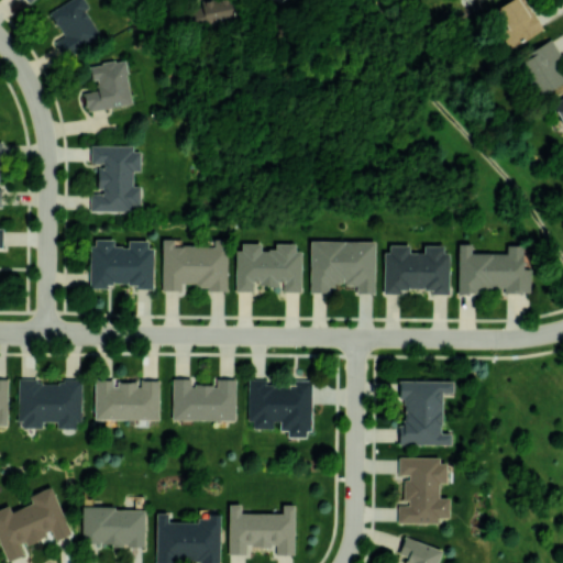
[(68,0),(48,10),(62,36),(54,41),(63,57),(100,39),(85,9),(88,8),(84,0),(68,0)]
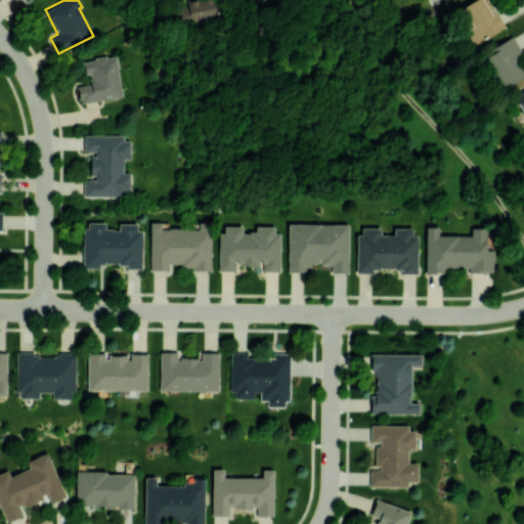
[(185,0),(187,5),(174,7),(177,28),(218,22),(215,0),(185,0)]
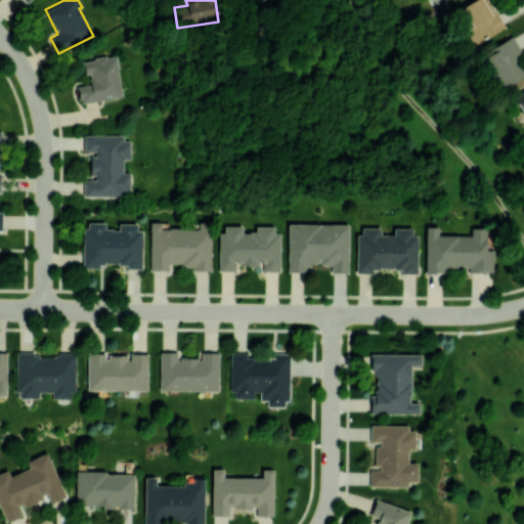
[(474,45),(505,27),(489,0),(472,0),(459,8),(469,26),(464,29),(474,45)]
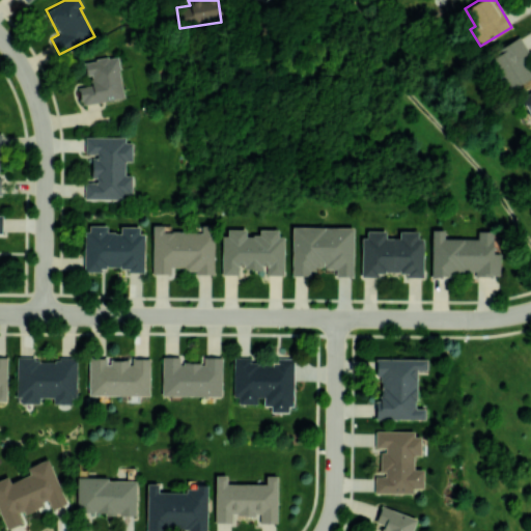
[(486,56),(507,90),(530,76),(530,70),(523,56),(528,53),(520,37),(486,56)]
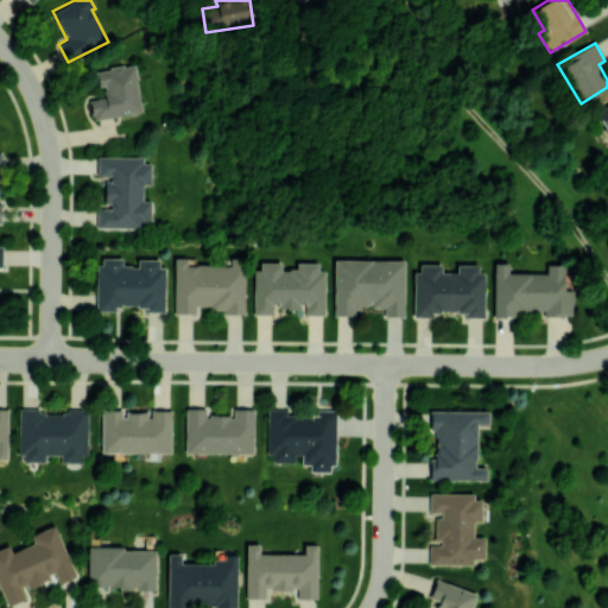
[(93,120),(141,112),(134,64),(95,70),(99,86),(102,86),(105,96),(89,99),(93,120)]
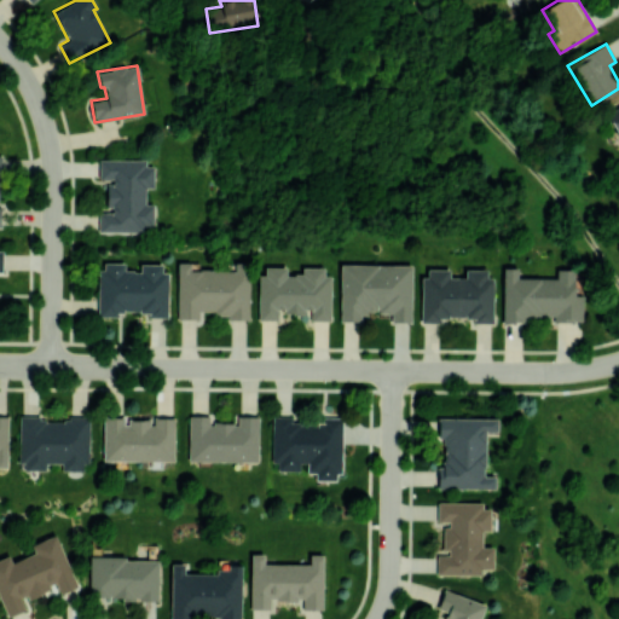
[(618,105),(606,114),(618,134),(618,105)]
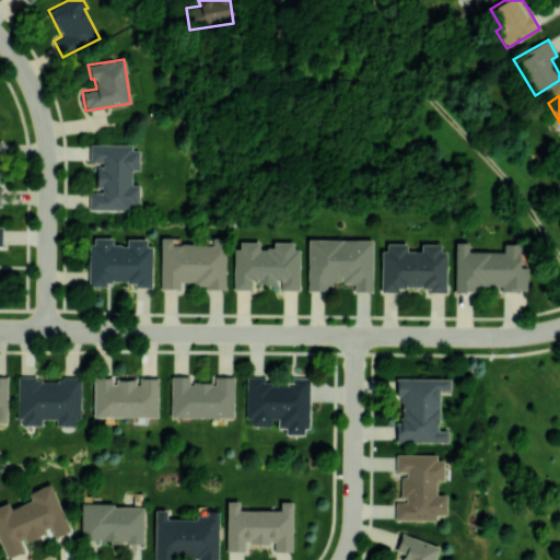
[(89,209),(138,209),(139,184),(131,184),(131,170),(139,170),(139,146),(89,146),(89,163),(96,163),(96,188),(89,188),(89,209)]
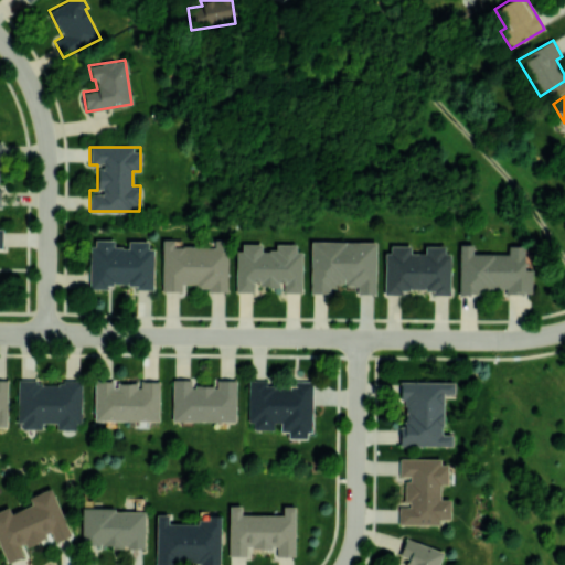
[(151,287),(151,241),(127,241),(127,246),(113,246),(113,240),(89,240),(89,287),(151,287)]
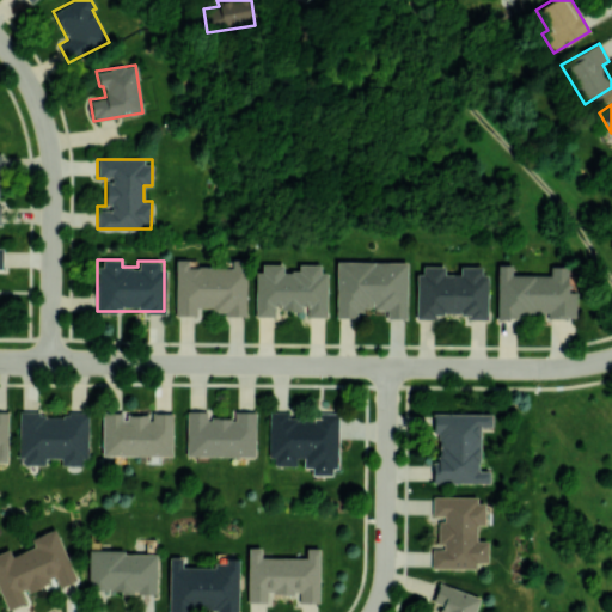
[(246,316),(245,259),(231,259),(231,267),(188,267),(188,259),(175,259),(176,316),(196,316),(196,308),(224,308),(224,316),(246,316)]
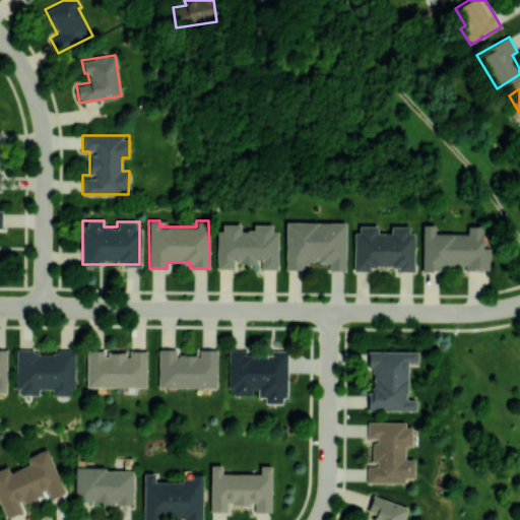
[(327,270),(345,271),(345,222),(285,221),(285,269),(303,270),(303,263),(327,263),(327,270)]
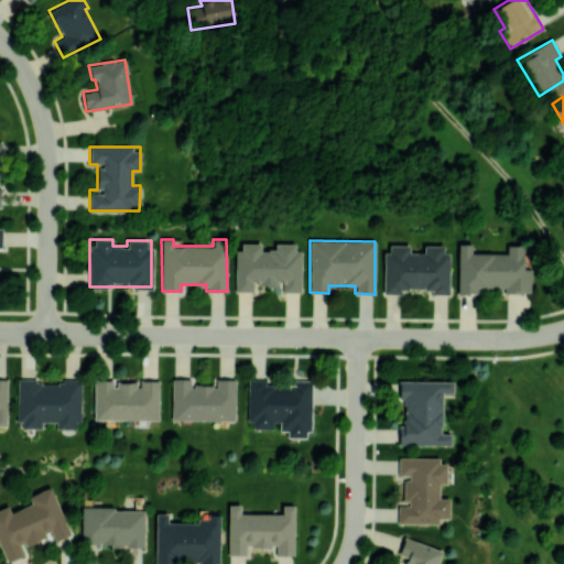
[(236,292),(255,291),(255,285),(281,284),(282,292),(302,292),(301,250),(295,250),(295,243),(274,243),(274,249),(261,250),(261,242),(235,243),(236,292)]
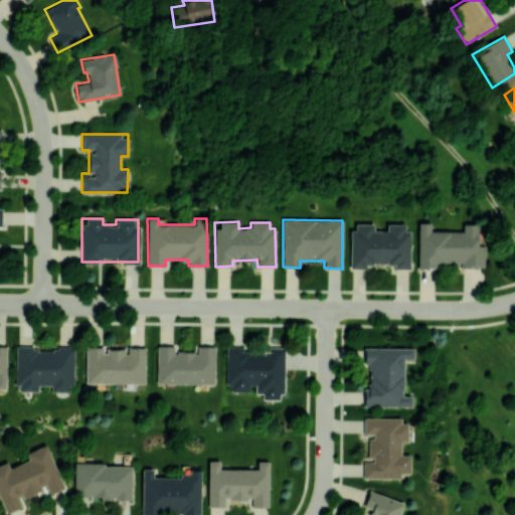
[(417,266),(485,267),(485,245),(478,244),(478,223),(462,223),(462,230),(431,230),(431,222),(417,222),(417,266)]
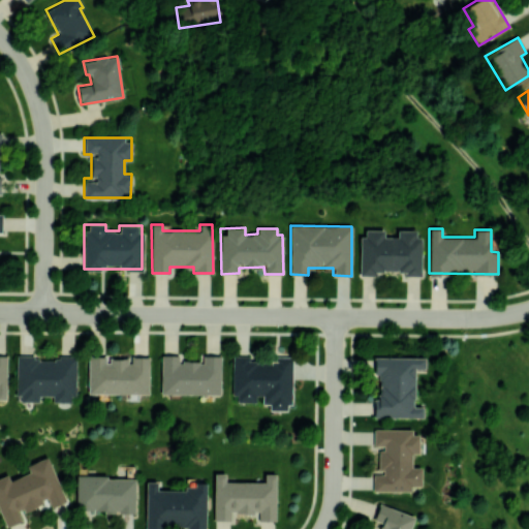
[(360,275),(377,276),(377,273),(419,274),(421,230),(397,230),(397,237),(383,237),(384,230),(361,229),(360,275)]
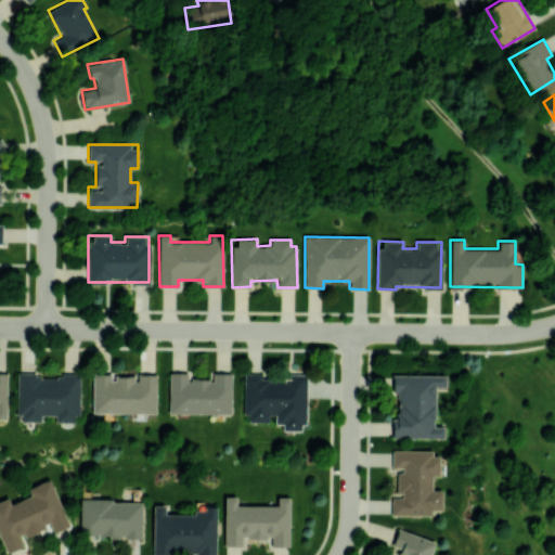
[(232,373),(213,373),(213,379),(188,378),(188,373),(169,372),(169,413),(231,414),(232,373)]
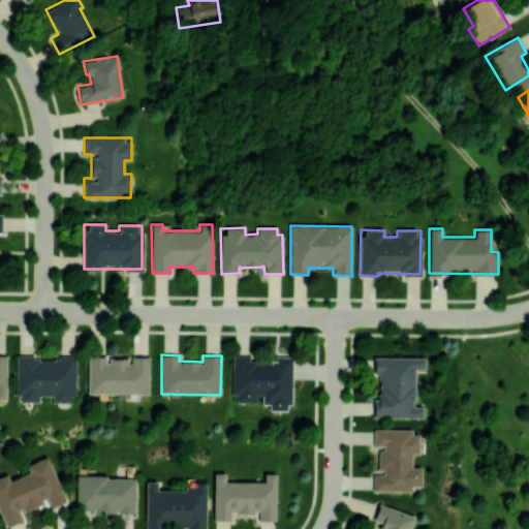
[(149,356),(130,356),(130,358),(107,358),(107,355),(88,355),(88,393),(149,394),(149,356)]
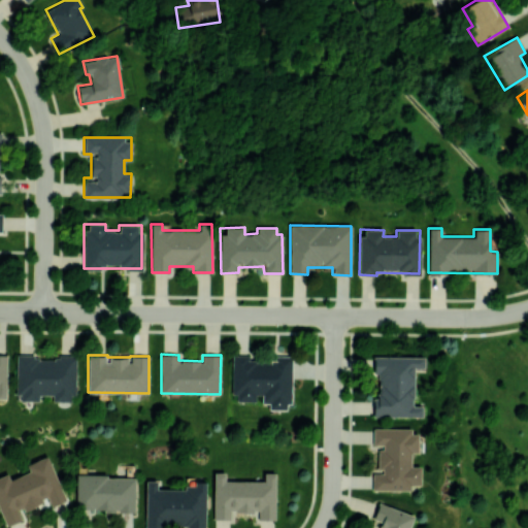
[(290,356),(269,356),(269,362),(249,362),(249,355),(232,355),(232,401),(259,401),(259,403),(269,402),(269,409),(291,409),(290,356)]
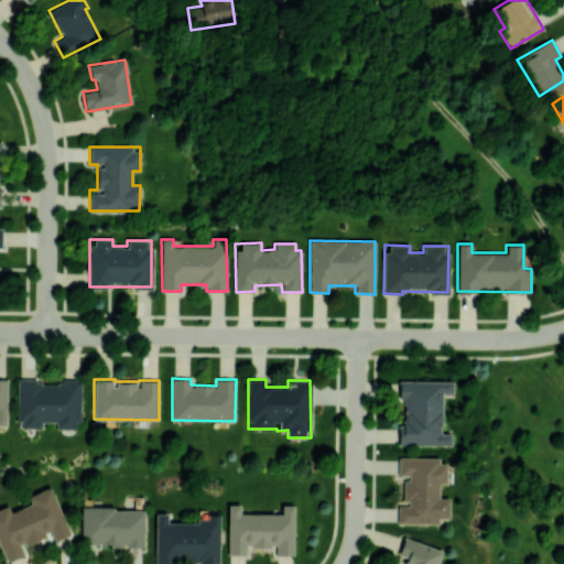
[(79,381),(18,380),(18,427),(42,427),(42,422),(56,422),(56,429),(79,429),(79,381)]
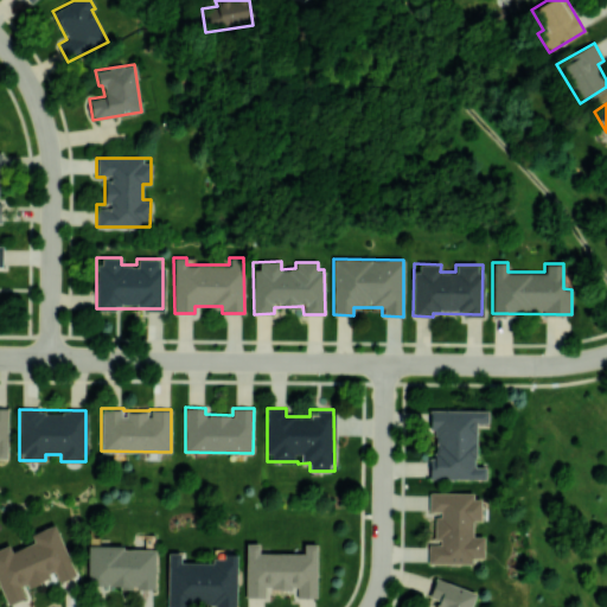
[(487,410),(432,410),(432,457),(429,457),(429,478),(485,479),(485,466),(475,466),(475,422),(487,423),(487,410)]
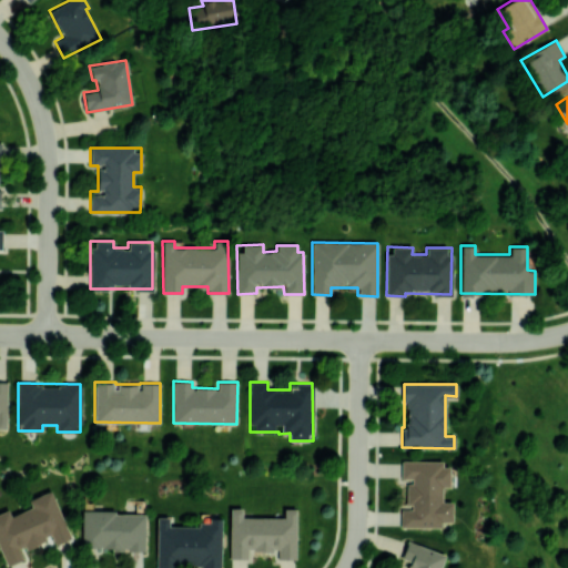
[(401,527),(442,527),(442,521),(452,523),(453,501),(442,501),(442,487),(449,487),(449,462),(401,460),(401,480),(406,480),(405,507),(401,507),(401,527)]
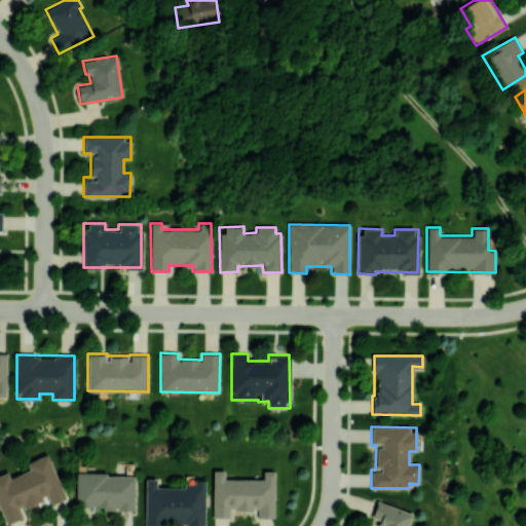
[(65,499),(47,454),(26,462),(29,470),(9,477),(7,472),(0,474),(0,510),(5,524),(22,518),(19,510),(47,498),(50,504),(65,499)]
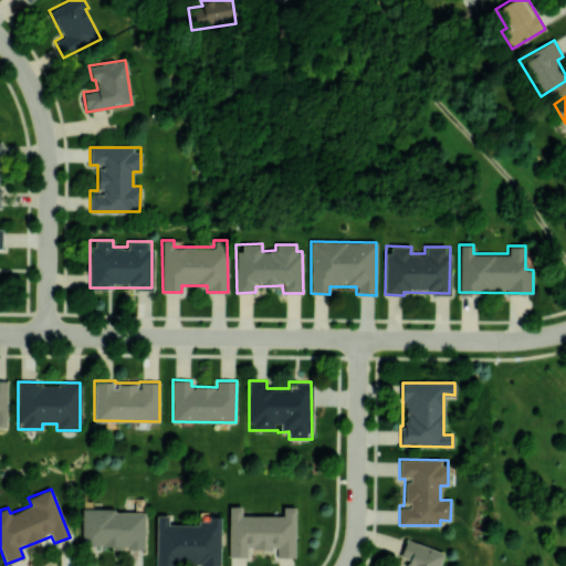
[(228,556),(245,557),(247,548),(276,549),(276,557),(294,557),(295,507),(283,506),(283,515),(241,515),(241,506),(229,506),(228,556)]
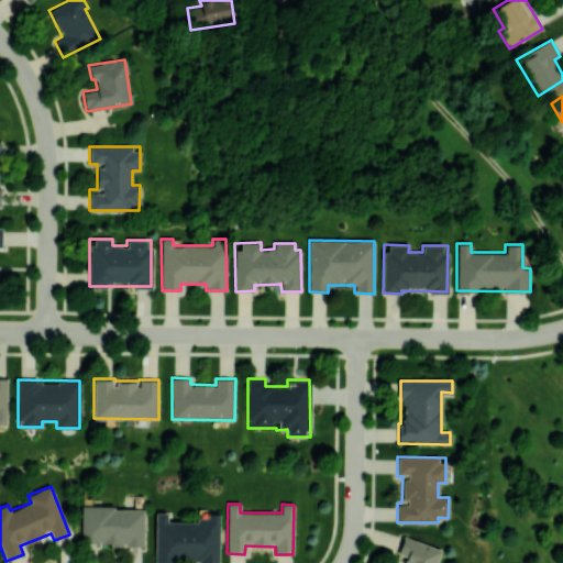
[(144,508),(81,507),(80,544),(144,545),(144,508)]
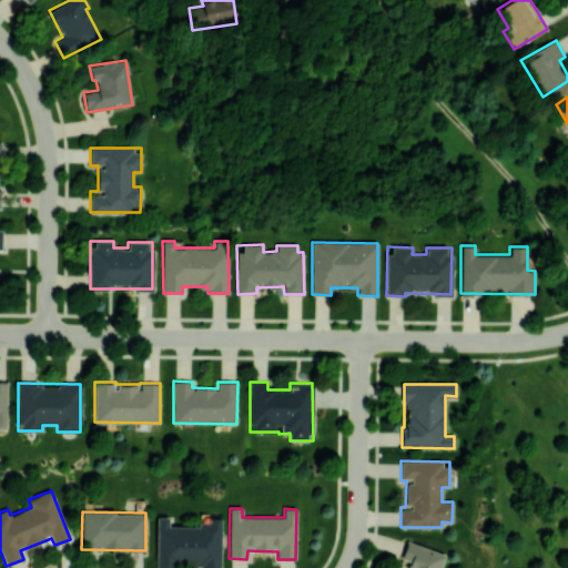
[(212,567),(221,567),(221,519),(198,520),(198,526),(169,527),(169,517),(156,517),(156,567),(212,567)]
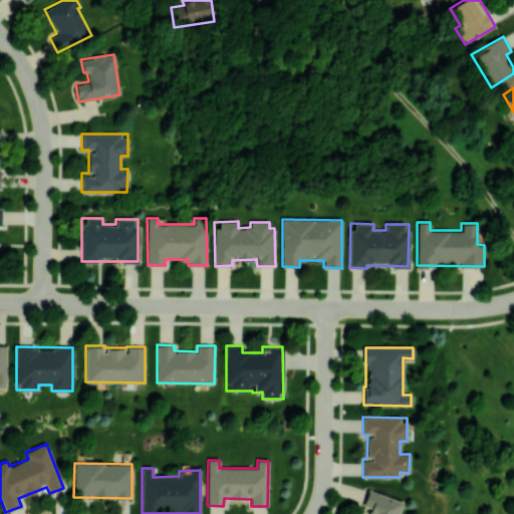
[(399,513),(404,501),(367,490),(363,504),(368,506),(365,513),(399,513)]
